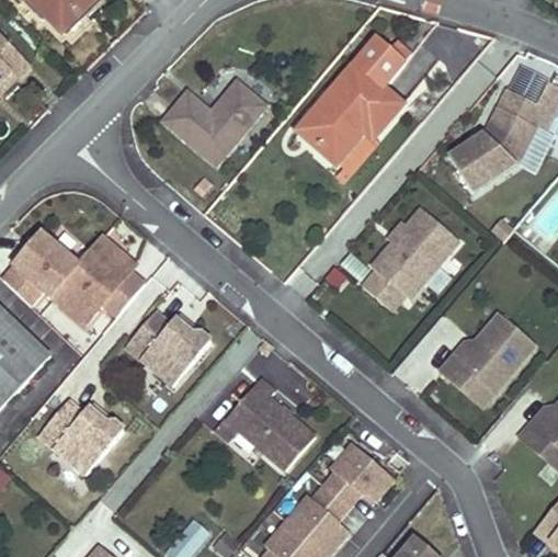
[(29,0),(68,40),(90,21),(80,11),(92,0),(29,0)]
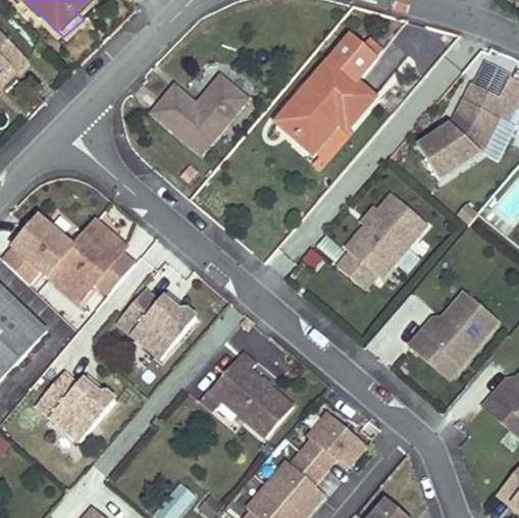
[(28,58),(0,31),(0,72),(8,65),(14,70),(28,58)]
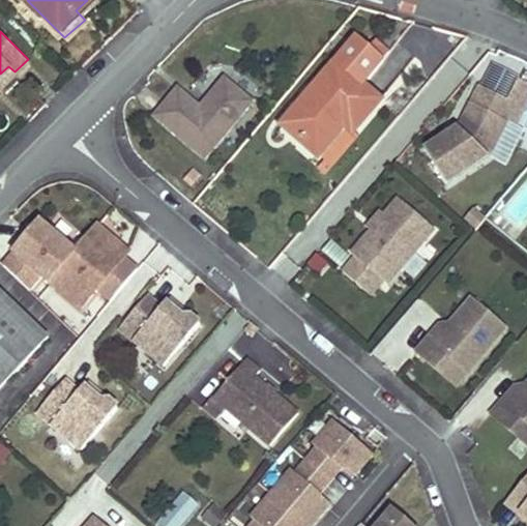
[(377,95),(334,59),(280,123),(314,152),(341,121),(349,128),(377,95)]
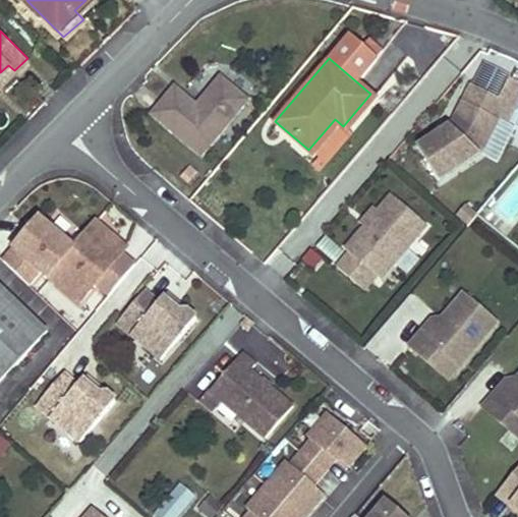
[(8,65),(0,72),(0,84),(14,70),(8,65)]
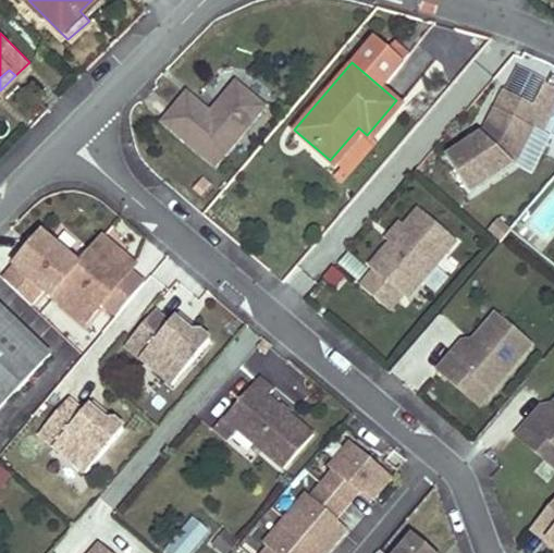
[(548,110),(553,97),(553,86),(541,80),(530,101),(501,86),(491,105),(496,108),(482,135),(472,143),(468,136),(442,154),(466,188),(511,160),(530,123),(538,106),(548,110)]
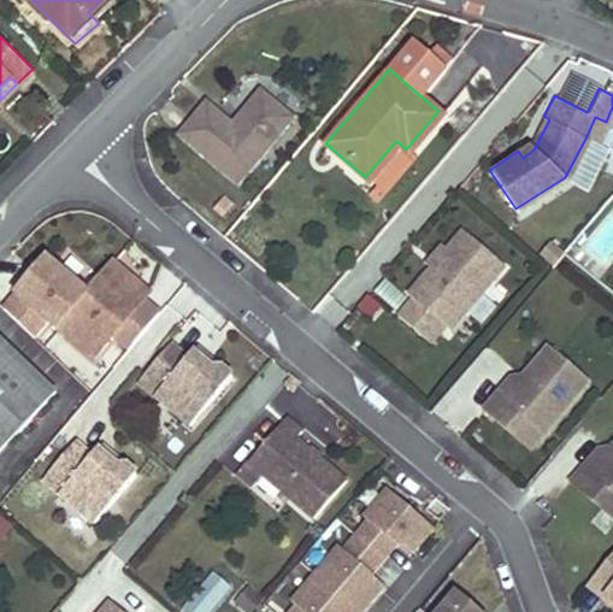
[(289,116),(258,89),(230,122),(204,100),(177,131),(235,180),(289,116)]
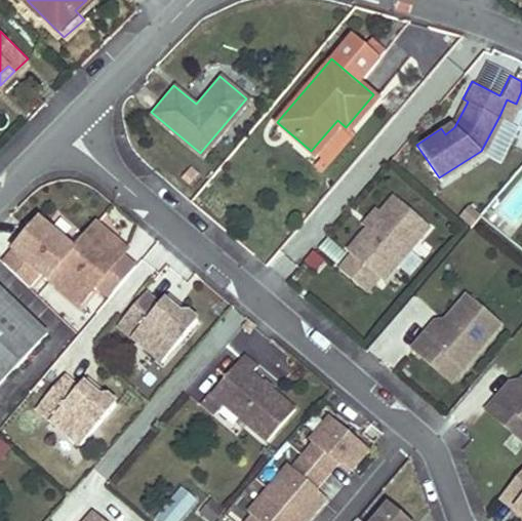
[(449,122),(454,127),(468,102),(463,98),(449,122)]
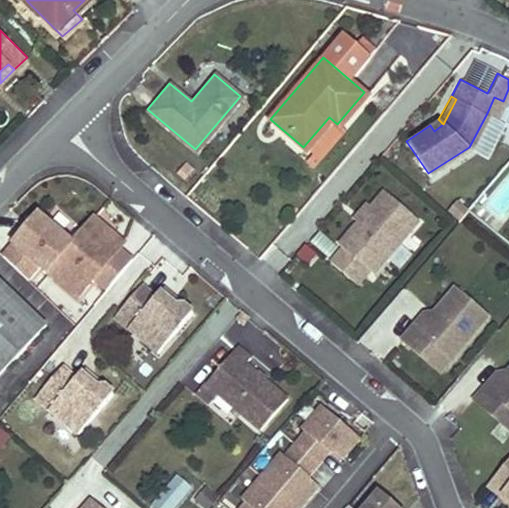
[(503,101),(494,97),(487,113),(495,117),(503,101)]
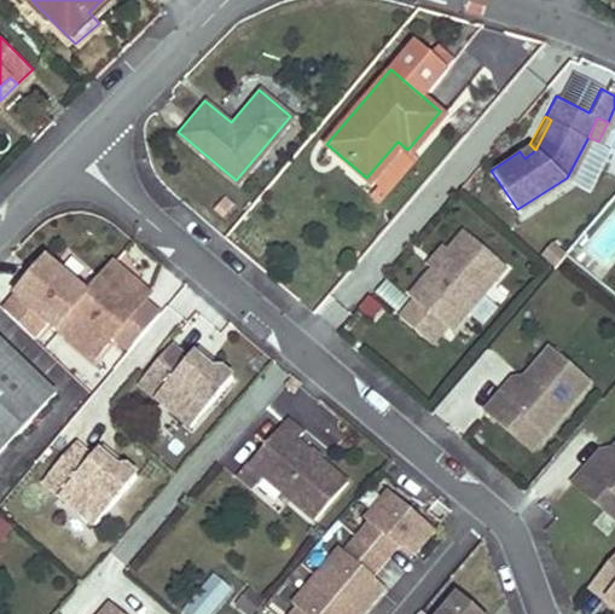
[(524,158),(535,150),(529,144),(520,151),(524,158)]
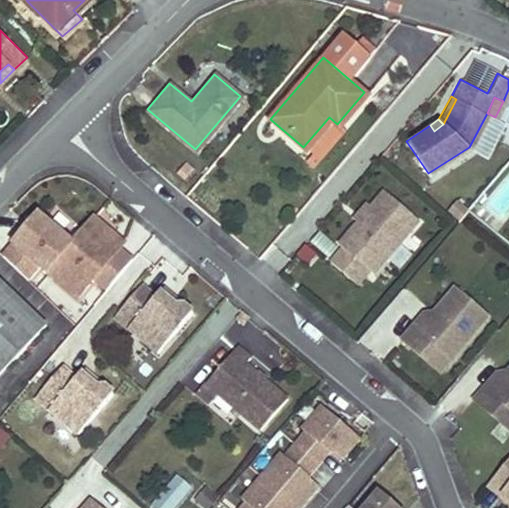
[(370,271),(416,217),(381,187),(368,203),(355,219),(336,241),(339,245),(328,259),(355,282),(367,268),(370,271)]
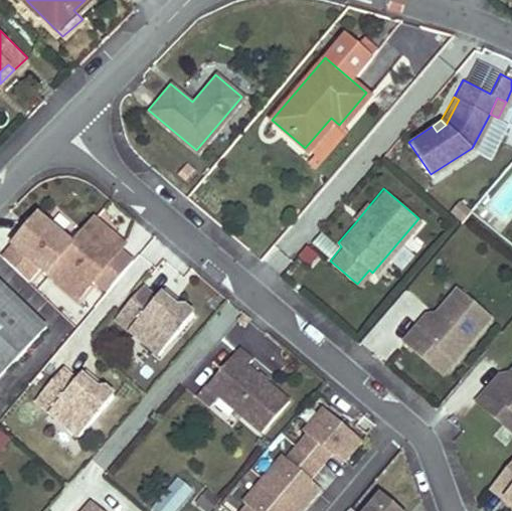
[(357,220),(370,204),(365,200),(351,215),(357,220)]
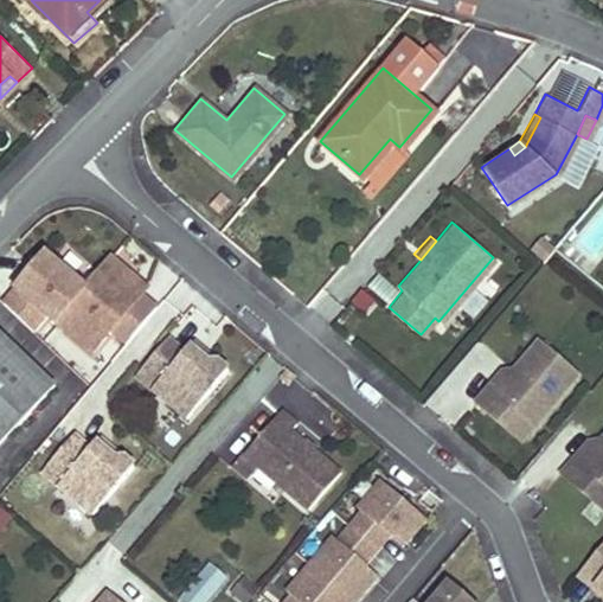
[(24,320),(33,308),(90,354),(108,333),(121,344),(160,296),(107,254),(85,280),(43,245),(0,298),(0,300),(24,320)]
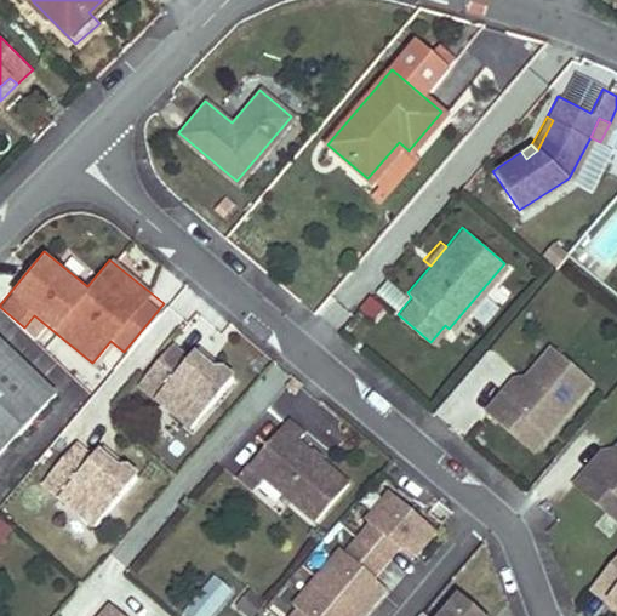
[(0,448),(55,391),(0,338),(0,448)]
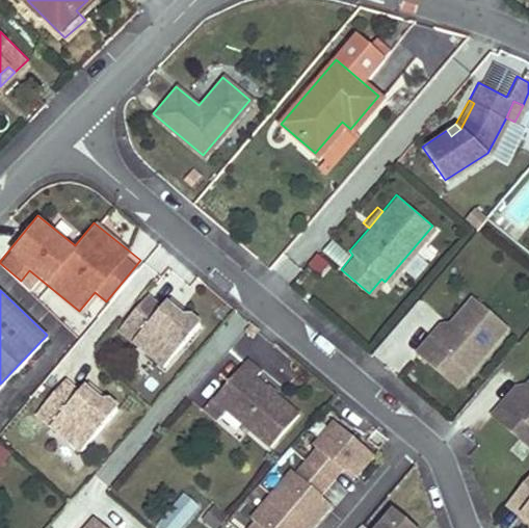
[(414,350),(455,388),(510,328),(469,291),(414,350)]
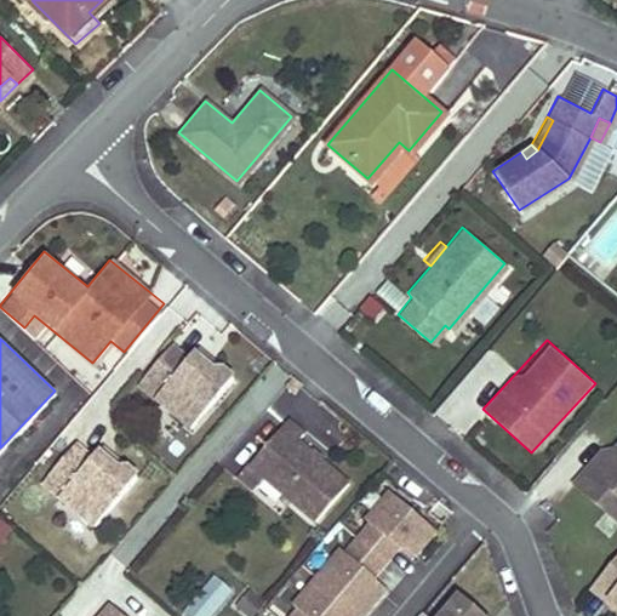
[(169,344),(143,374),(160,388),(154,397),(188,426),(230,377),(220,369),(211,370),(190,353),(186,359),(169,344)]
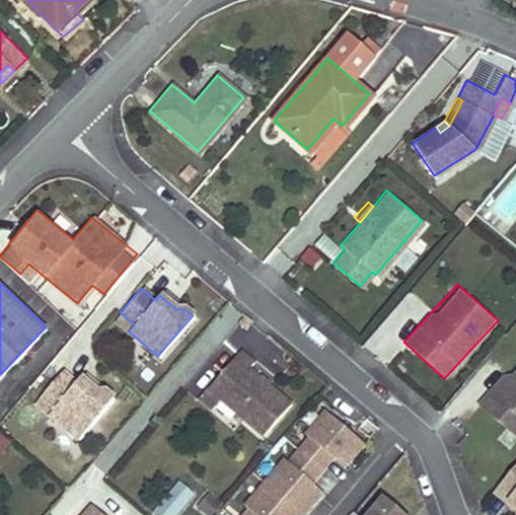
[(176,309),(183,308),(163,291),(159,295),(176,309)]
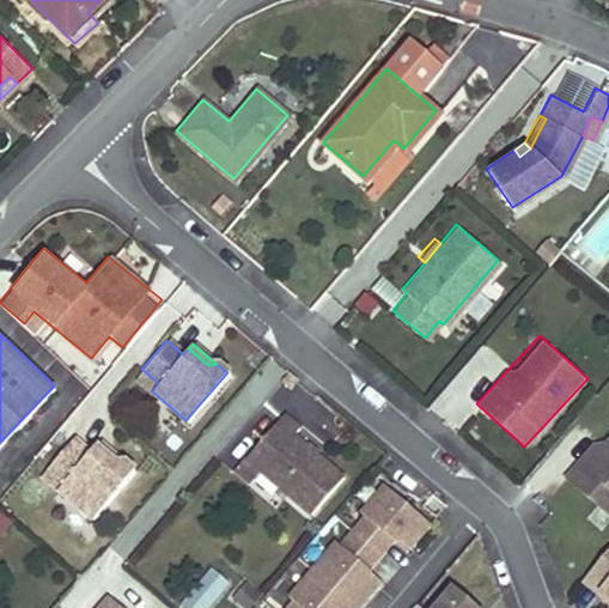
[(303,419),(287,405),(242,458),(306,515),(339,476),(290,433),(303,419)]
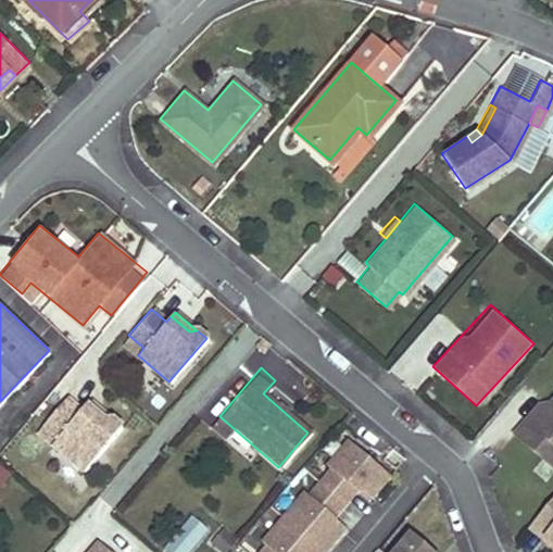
[(120,426),(111,418),(102,419),(85,404),(80,410),(65,397),(42,424),(57,437),(51,443),(83,471),(120,426)]
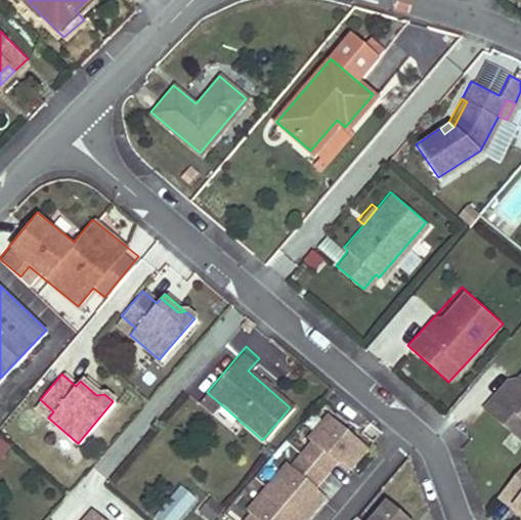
[(520,374),(518,378),(502,396),(496,392),(484,405),(511,428),(520,415),(520,374)]
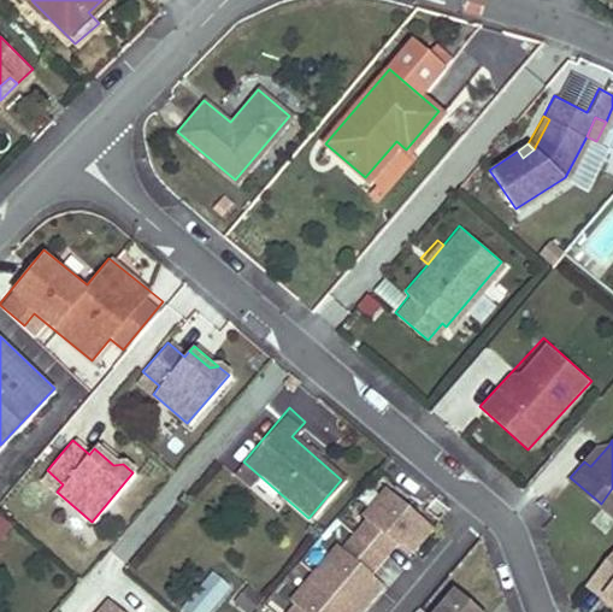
[(123,464),(98,443),(94,448),(113,465),(123,464)]
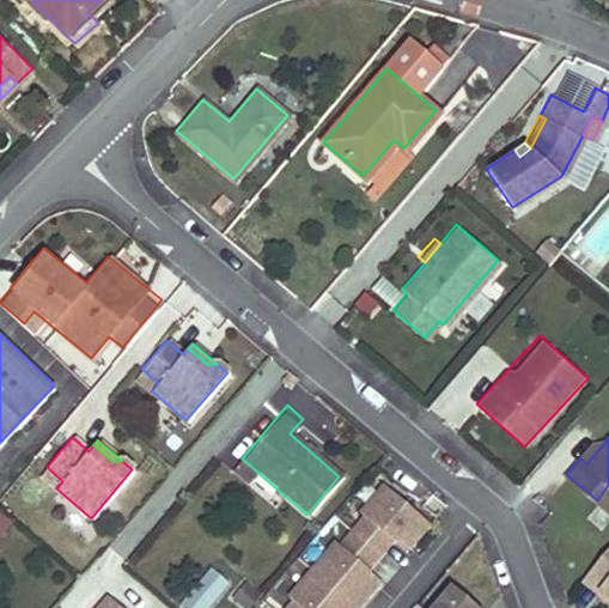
[(594,443),(580,458),(586,463),(606,442),(594,443)]
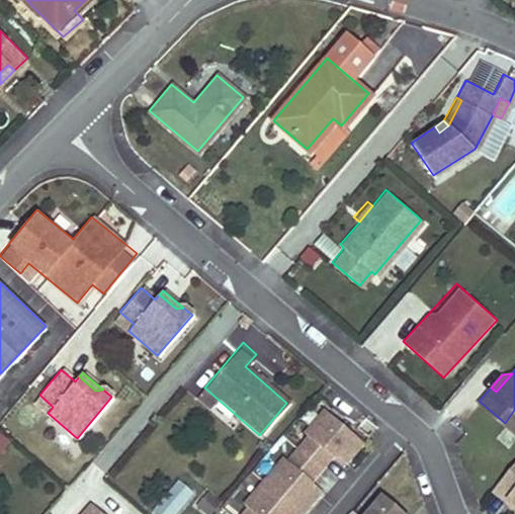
[(361,440),(323,408),(304,432),(308,435),(286,459),(282,456),(243,503),(247,507),(240,513),(298,513),(318,493),(310,487),(310,480),(331,454),(337,454),(345,459),(361,440)]
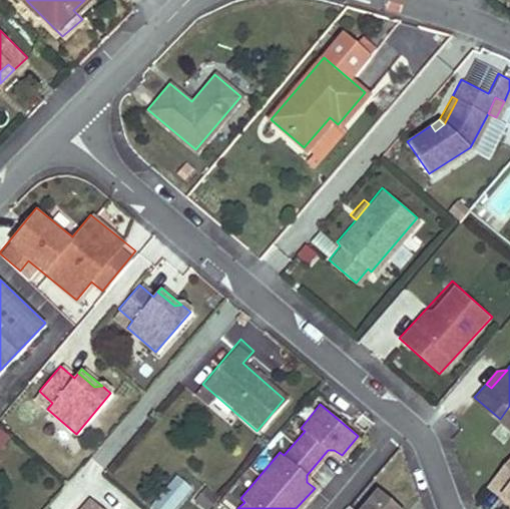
[(509,406),(500,419),(509,427),(509,406)]
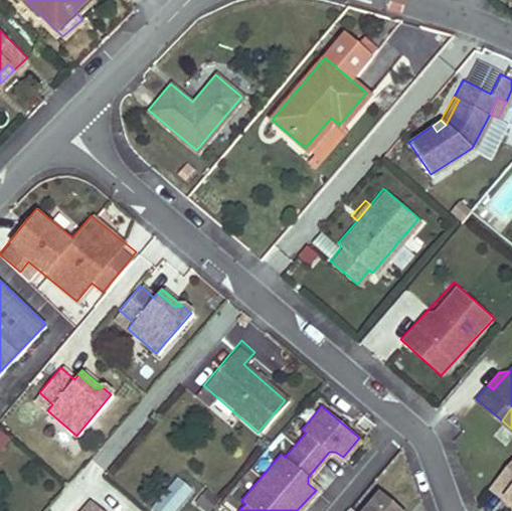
[(0,448),(9,438),(0,429),(0,448)]
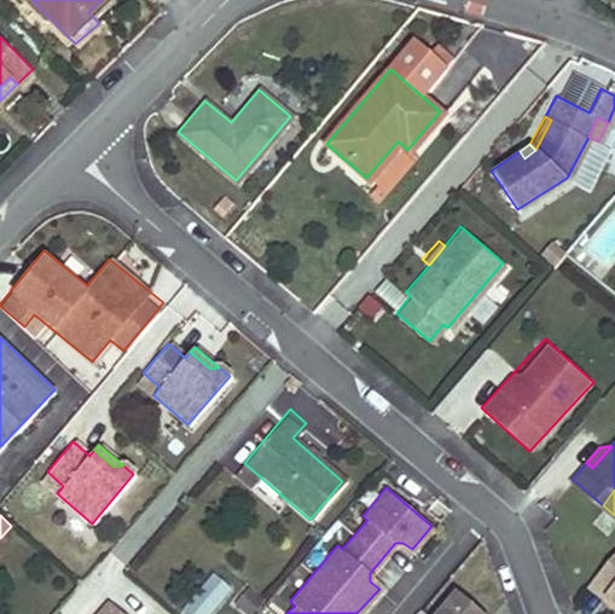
[(614,603),(614,551),(593,577),(609,591),(605,596),(614,603)]
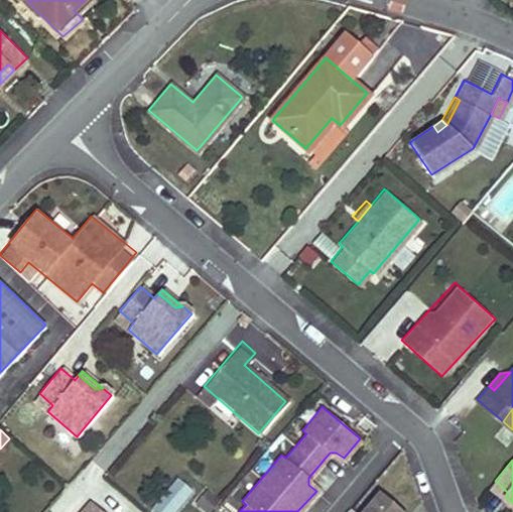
[(508,493),(495,481),(489,489),(502,500),(505,497),(508,493)]
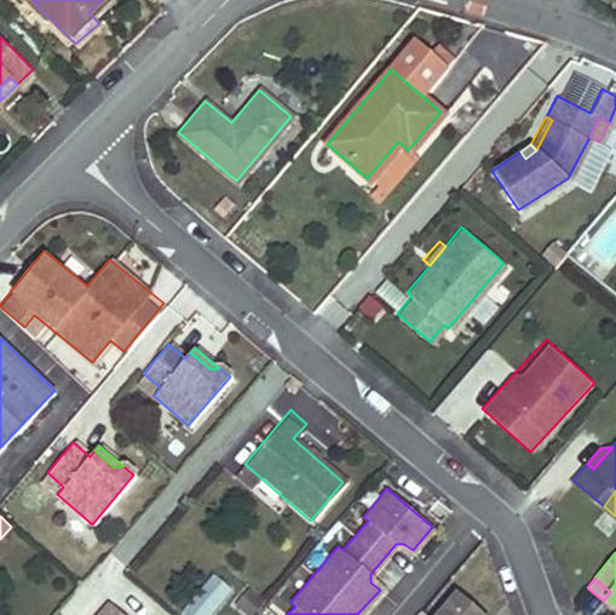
[(477,614),(455,596),(437,614),(477,614)]
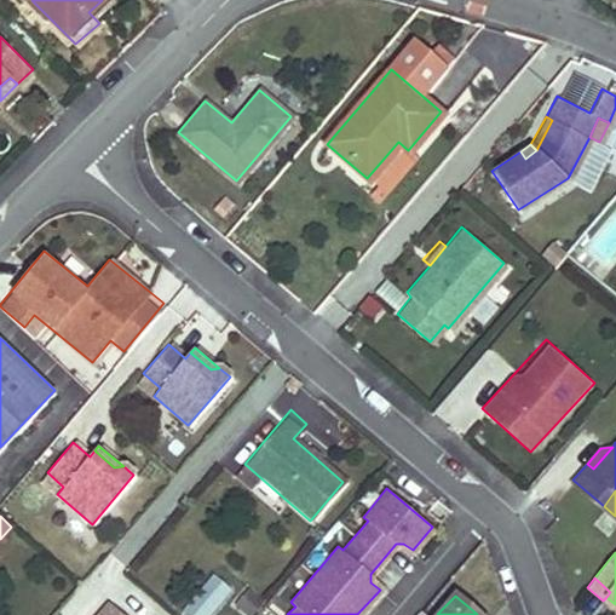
[(117,614),(105,604),(96,614),(117,614)]
